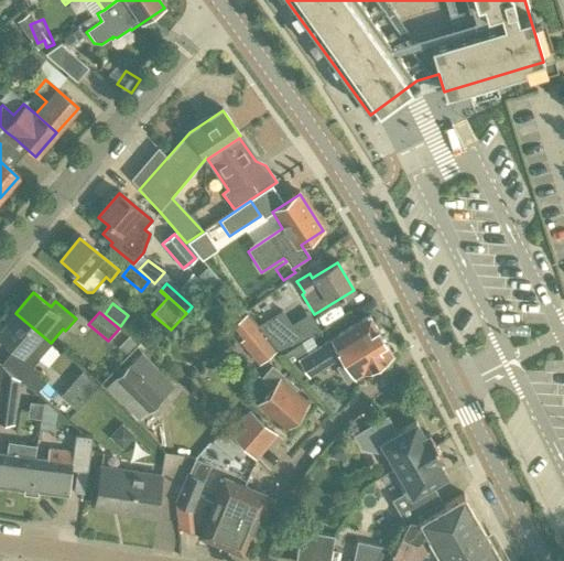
[(282,355),(301,343),(281,312),(257,327),(275,352),(277,352),(280,357),(282,355)]
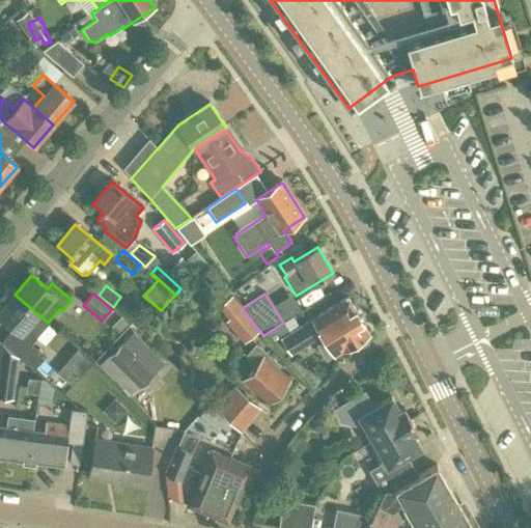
[(35,350),(31,346),(50,325),(48,323),(15,295),(0,311),(0,315),(15,328),(10,333),(7,337),(30,356),(35,350)]
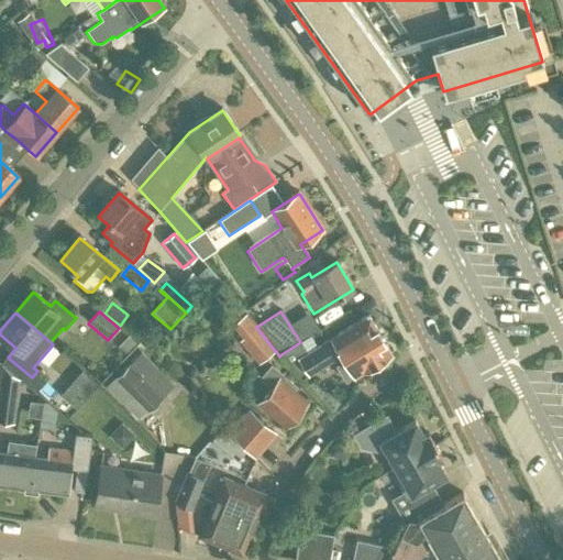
[(258,366),(275,352),(256,329),(256,328),(245,315),(231,328),(243,340),(239,343),(258,366)]
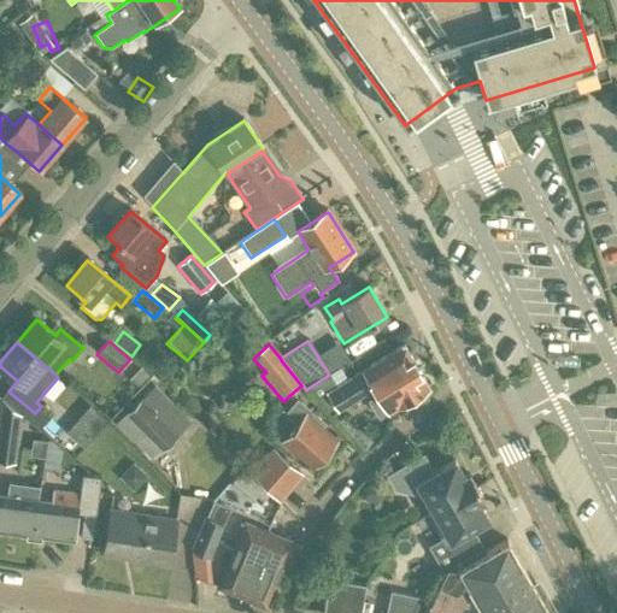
[(329,375),(309,388),(317,401),(319,400),(325,408),(331,404),(338,413),(374,390),(376,395),(368,400),(377,417),(387,412),(388,413),(428,387),(401,347),(346,382),(339,371),(330,376),(329,375)]
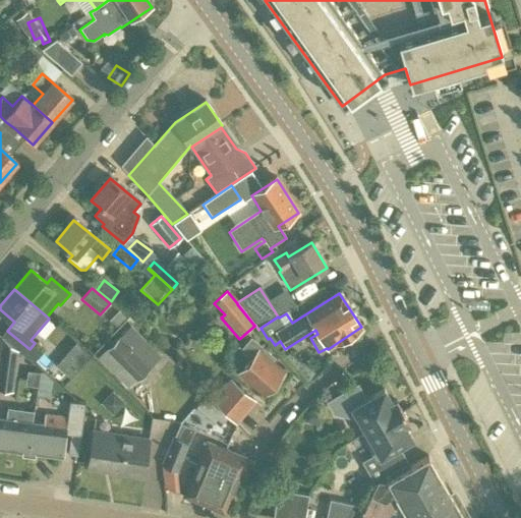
[(127,391),(161,358),(130,327),(97,359),(127,391)]
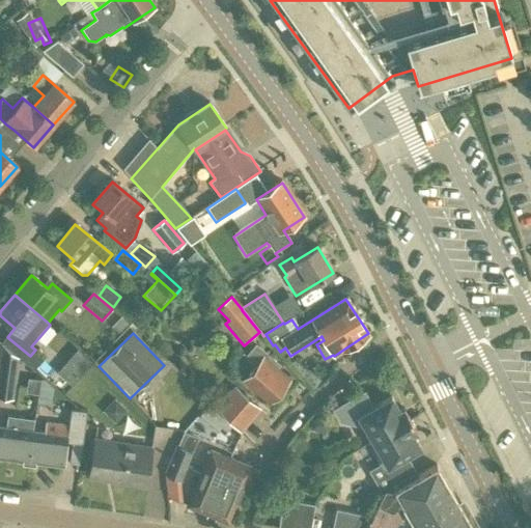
[(2,346),(19,360),(19,359),(33,371),(45,358),(35,350),(30,356),(7,337),(1,344),(2,346)]
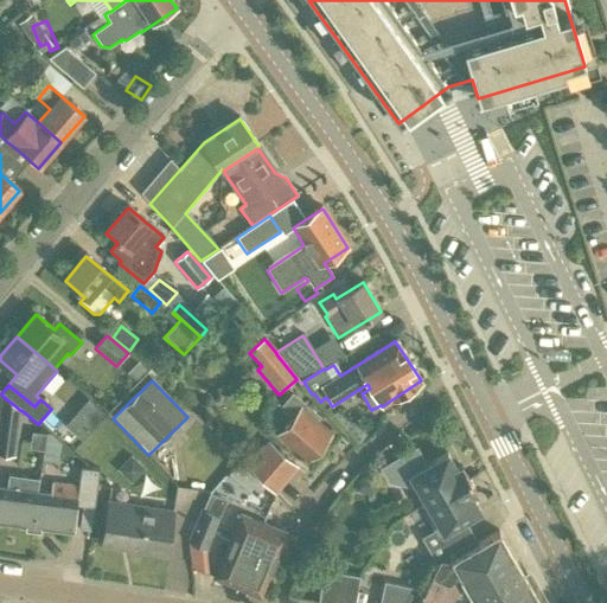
[(272,415),(272,417),(272,421),(274,428),(279,434),(294,448),(308,460),(330,435),(315,422),(318,418),(292,395),(281,408),(278,404),(275,405),(274,408),(273,410),(273,412),(272,415)]
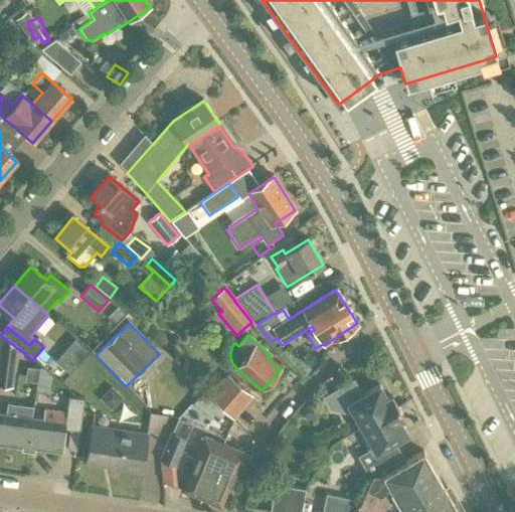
[(0,386),(13,388),(18,349),(2,336),(0,352),(0,386)]
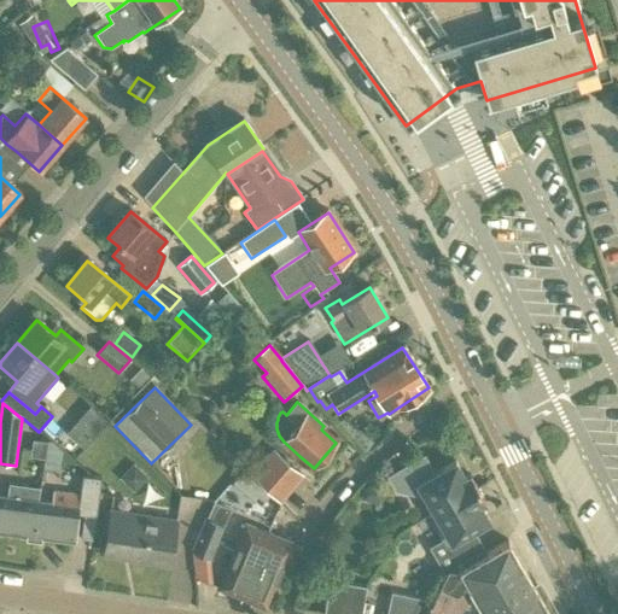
[(251,479),(255,483),(278,503),(301,477),(274,452),(251,479)]
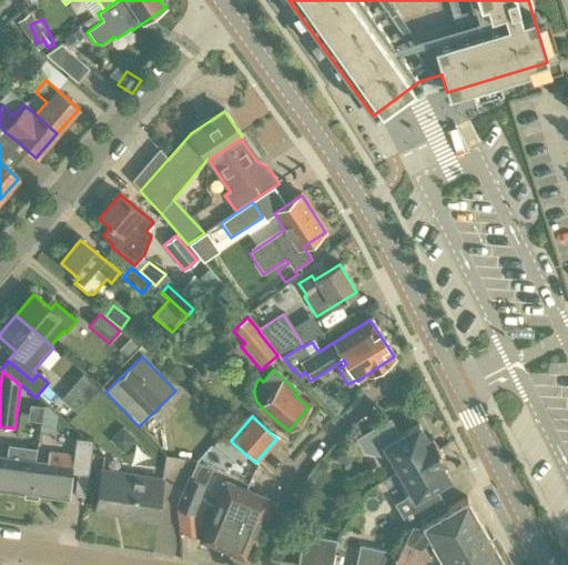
[(58,439),(60,424),(42,422),(41,436),(58,439)]
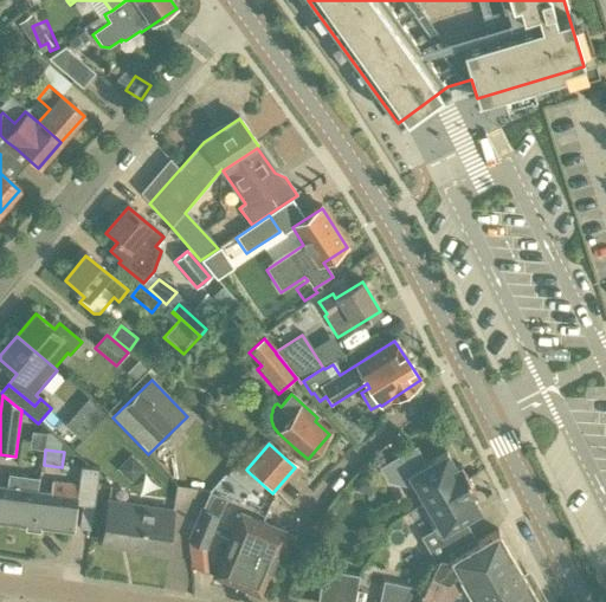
[(420,506),(468,479),(461,467),(456,470),(446,454),(425,466),(414,450),(381,468),(388,481),(416,486),(425,503),(420,505),(420,506)]
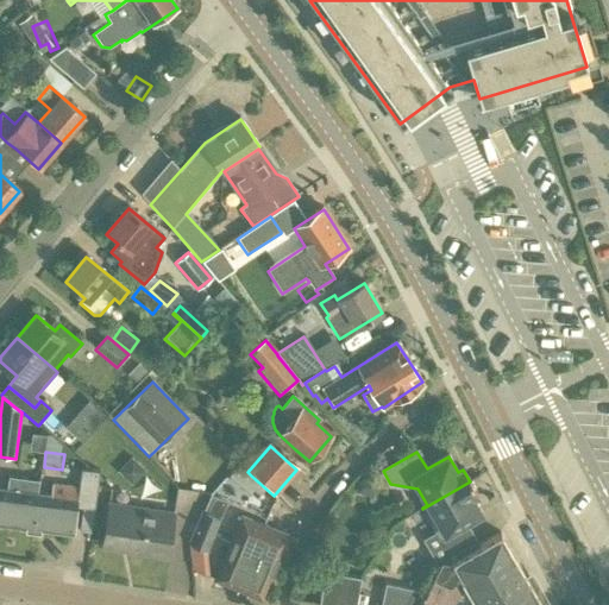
[(251,476),(248,472),(239,465),(227,480),(239,491),(251,476)]
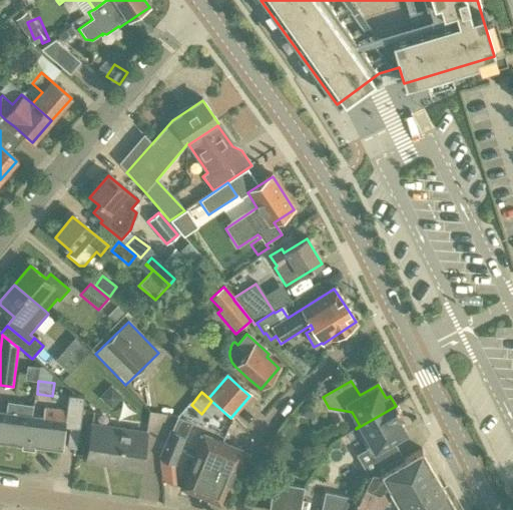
[(0,443),(26,447),(30,416),(20,415),(21,405),(7,403),(5,413),(0,412),(0,443)]
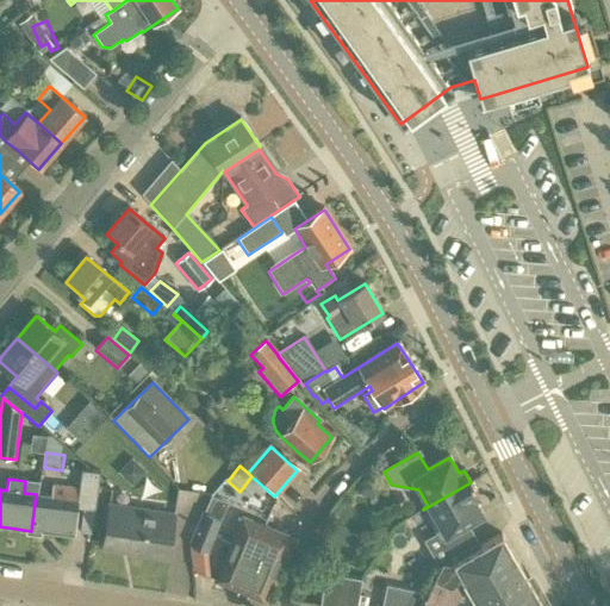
[(467,524),(483,514),(473,498),(478,495),(471,482),(423,510),(437,533),(423,542),(439,568),(441,562),(444,558),(448,556),(471,544),(466,536),(472,532),(467,524)]
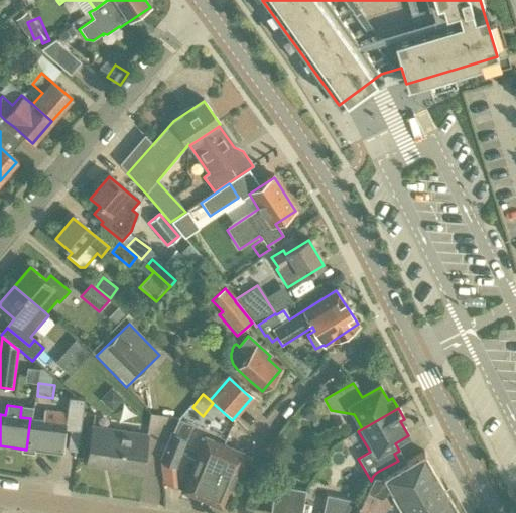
[(30,418),(26,450),(60,454),(66,414),(43,411),(42,420),(30,418)]
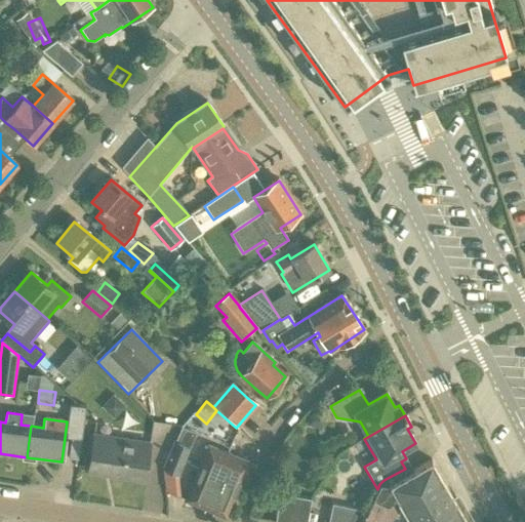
[(145,480),(150,444),(93,436),(88,471),(145,480)]
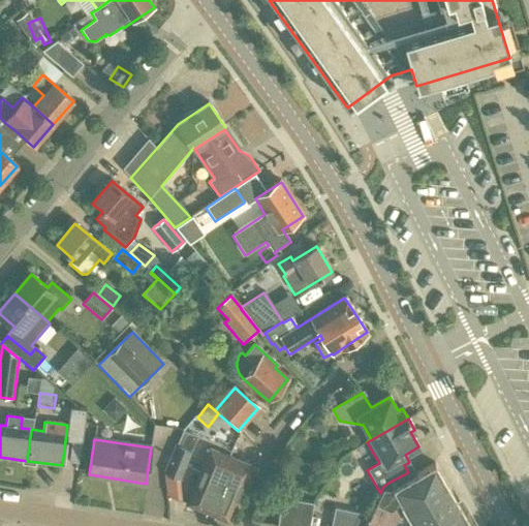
[(186,468),(192,453),(176,445),(169,460),(186,466),(186,468)]
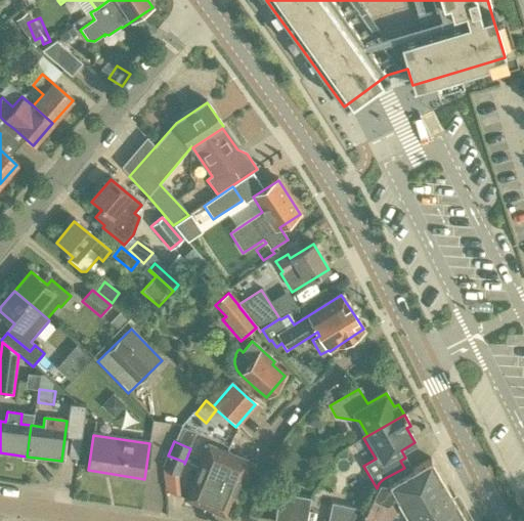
[(198,471),(237,487),(248,464),(208,446),(198,471)]
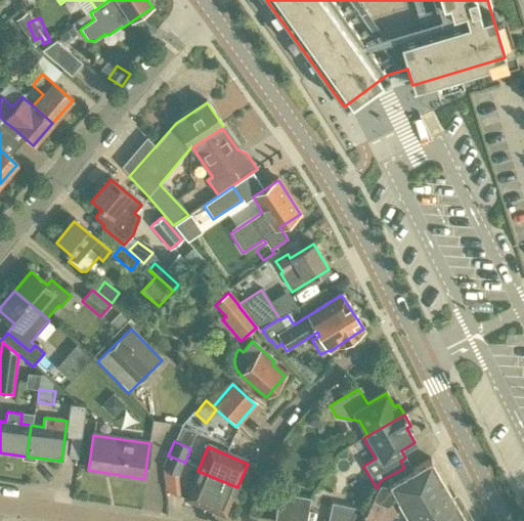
[(179,476),(184,464),(184,462),(168,456),(162,469),(165,490),(180,497),(179,476)]
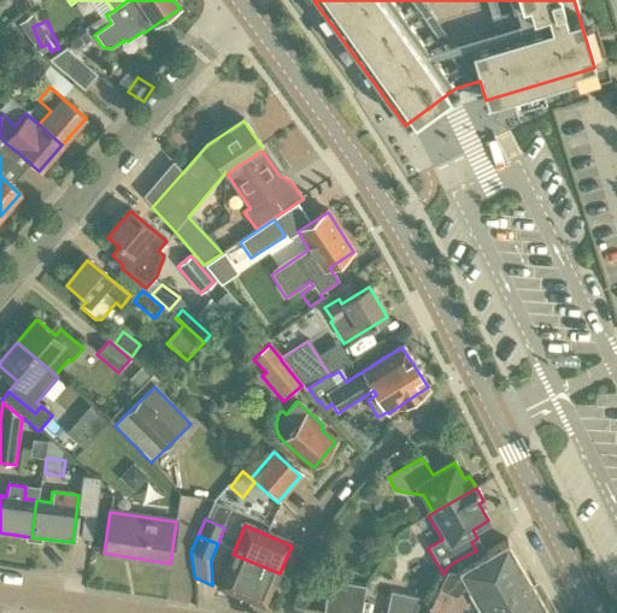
[(548,612),(507,541),(457,570),(453,563),(450,565),(446,569),(444,575),(430,601),(391,593),(386,612),(548,612)]
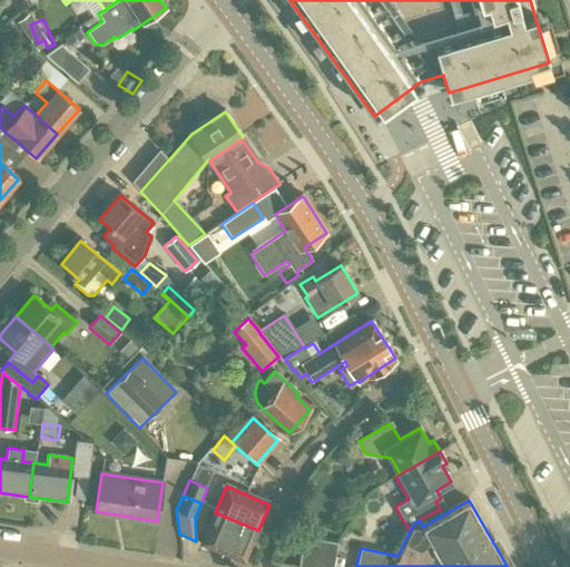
[(245,563),(258,530),(215,512),(202,544),(245,563)]
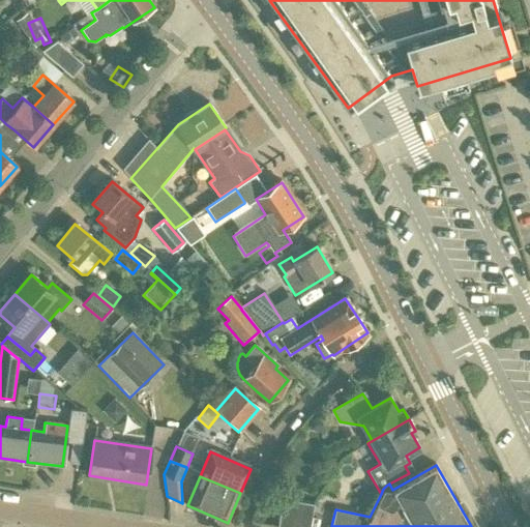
[(310,526),(314,505),(283,500),(277,526),(310,526)]
